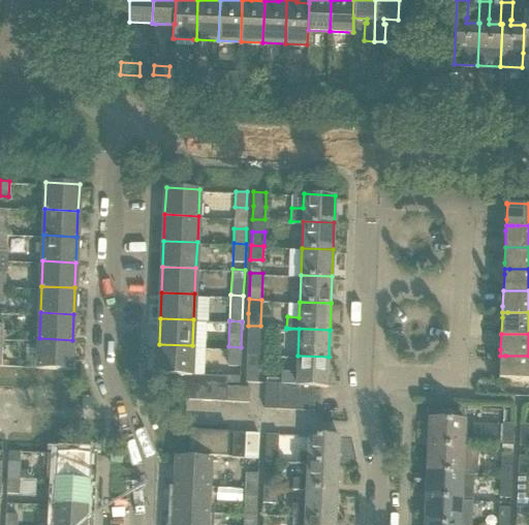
[(72,340),(39,338),(38,366),(71,367),(72,340)]
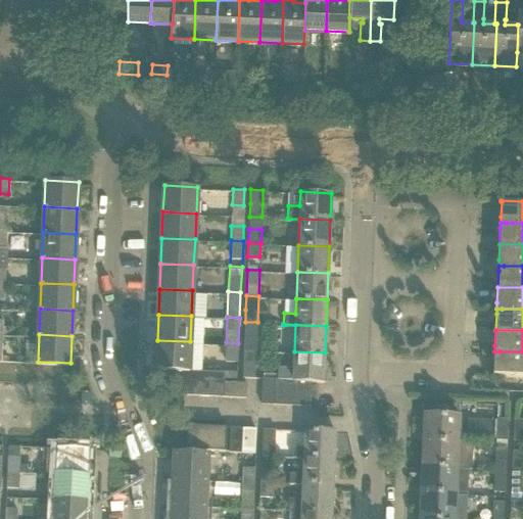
[(243,348),(255,349),(256,335),(244,334),(243,348)]
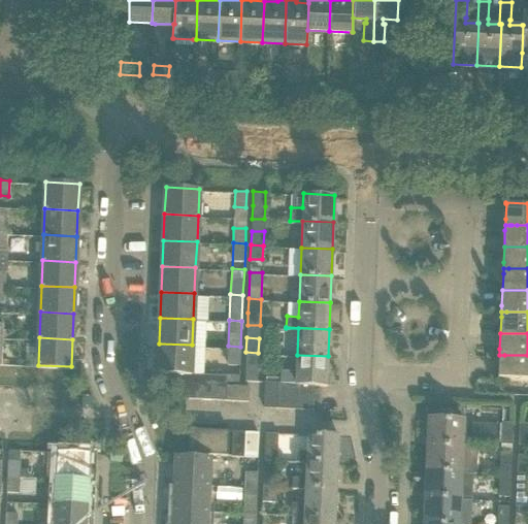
[(192,345),(159,344),(158,370),(164,370),(176,371),(189,371),(191,371),(191,370),(192,345)]
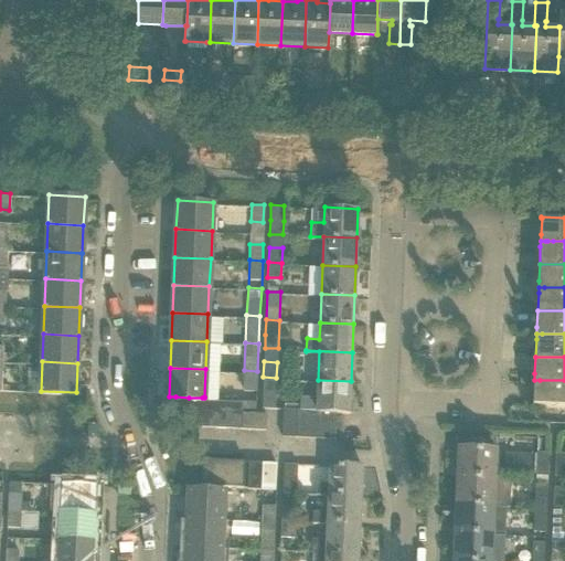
[(257,371),(244,370),(244,389),(257,389),(257,371)]
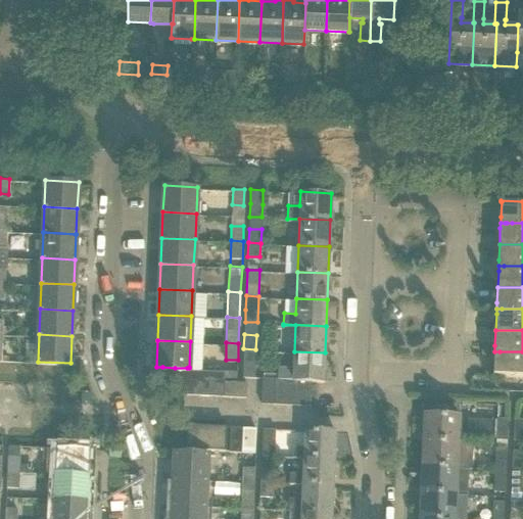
[(255,349),(243,348),(243,363),(255,363),(255,349)]
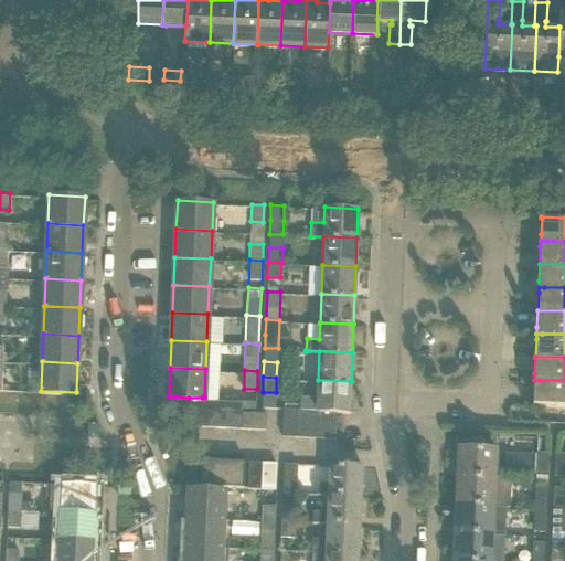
[(351,381),(318,380),(317,395),(300,394),(300,406),(310,408),(317,408),(317,410),(323,410),(337,410),(349,411),(351,381)]
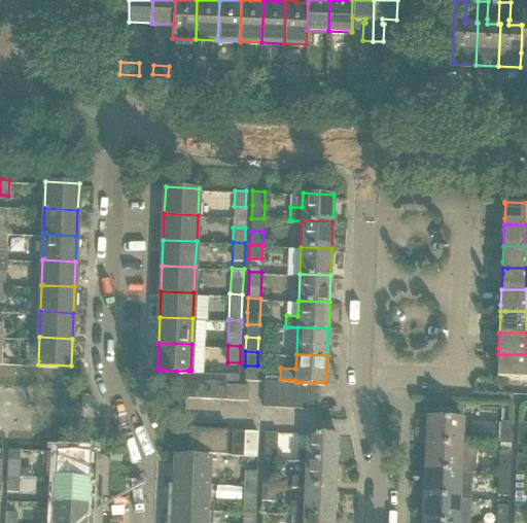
[(496,375),(496,376),(526,377),(526,354),(503,354),(498,354),(498,359),(497,375),(496,375)]
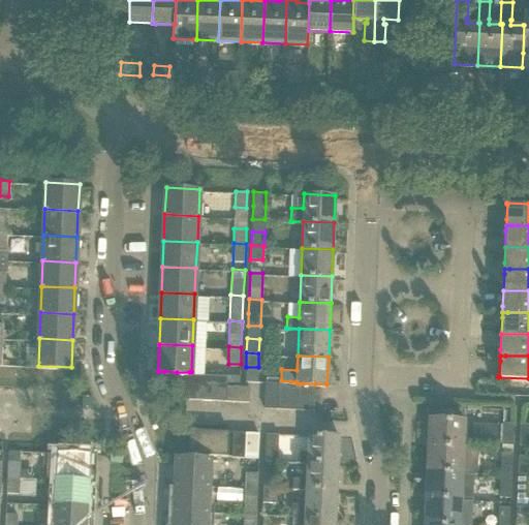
[(177,372),(164,371),(164,396),(177,397),(177,372)]
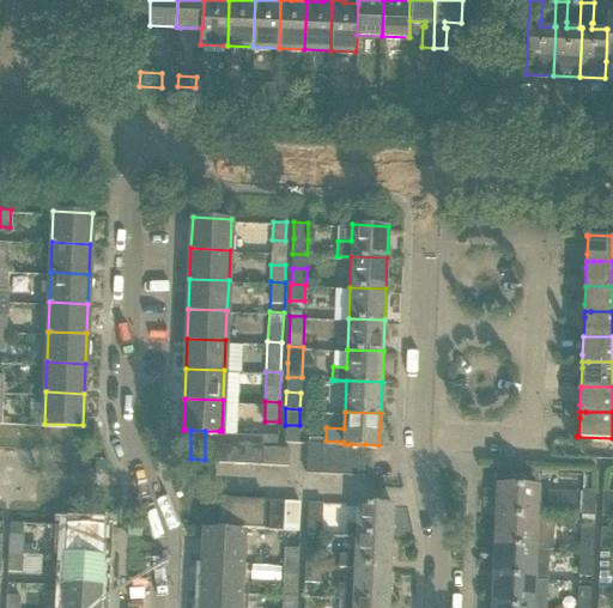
[(219,431),(219,460),(234,461),(234,431),(222,430),(222,431),(219,431)]
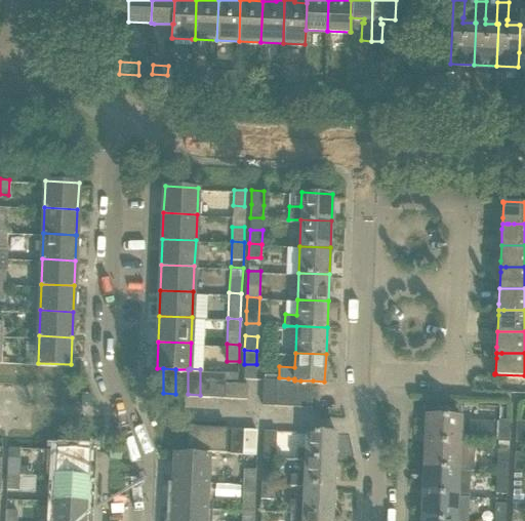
[(175,369),(175,394),(188,394),(188,369),(175,369)]
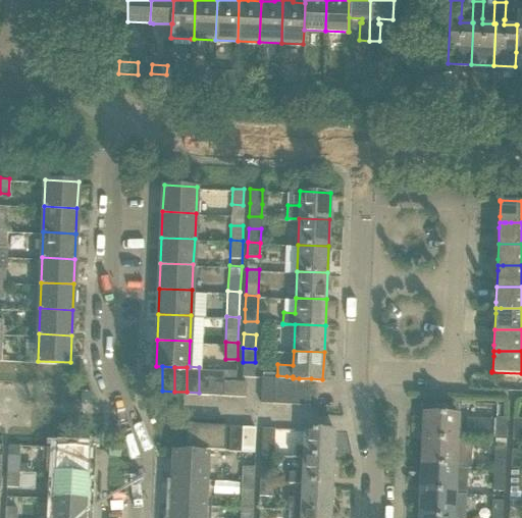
[(199,367),(199,393),(211,393),(211,368),(199,367)]
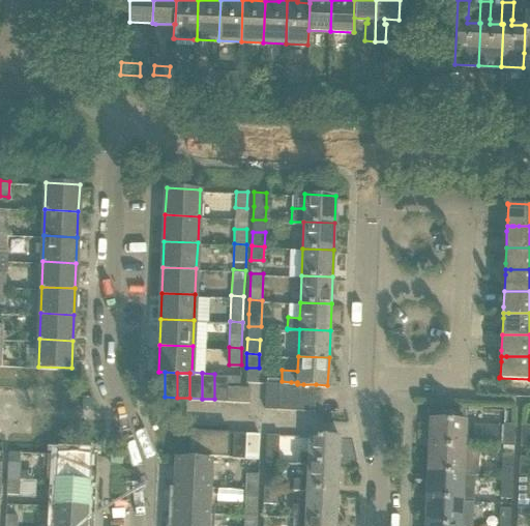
[(228,375),(214,374),(214,399),(227,400),(227,385),(228,375)]
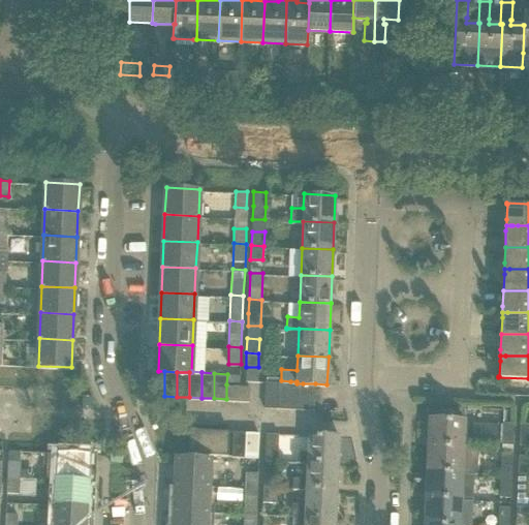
[(277,406),(278,380),(266,380),(263,406),(277,406)]
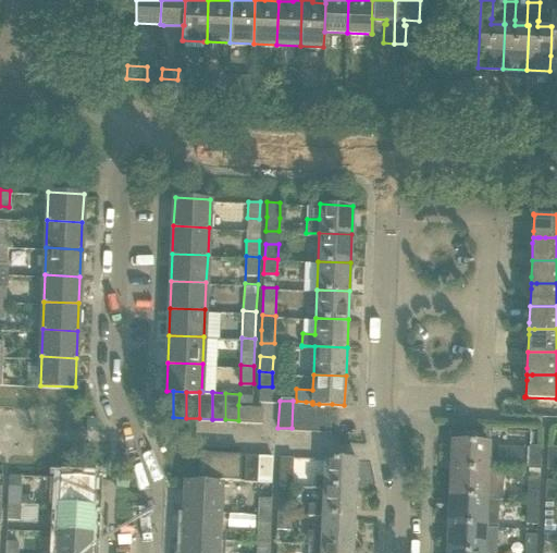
[(293,401),(292,428),(305,429),(306,402),(296,401),(293,401)]
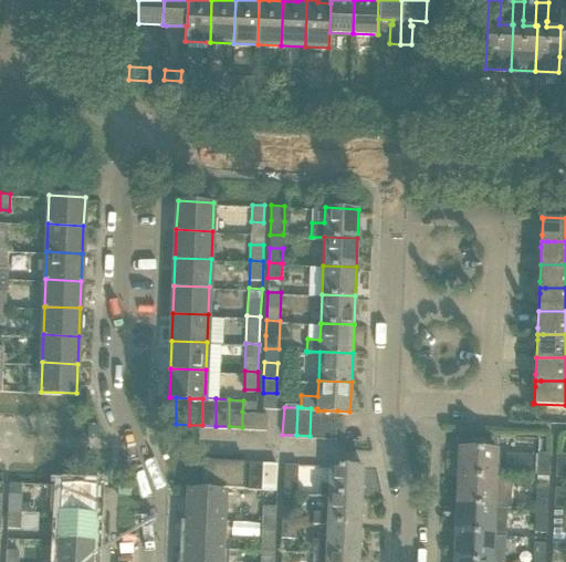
[(317,408),(311,408),(310,436),(323,437),(324,410),(317,410),(317,408)]
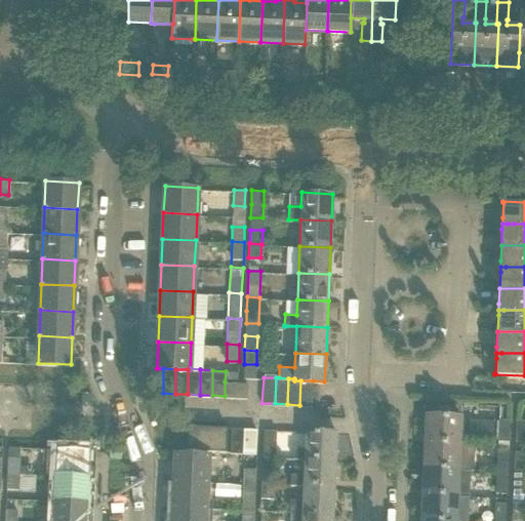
[(300,381),(299,405),(312,405),(313,381),(300,381)]
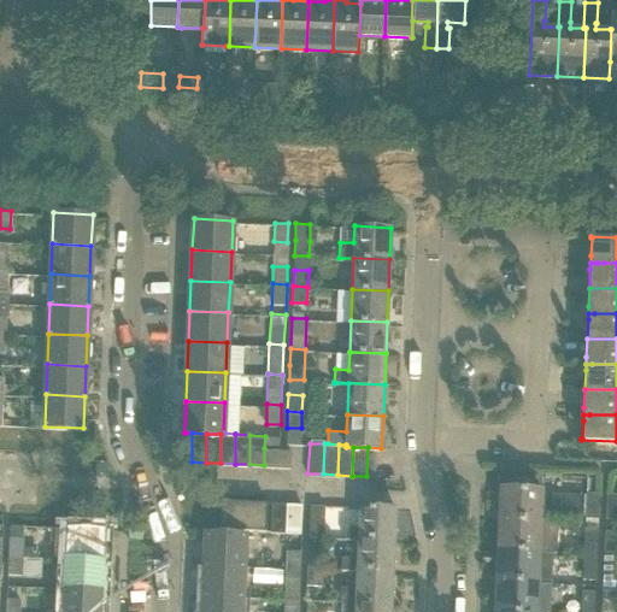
[(264,448),(264,465),(291,466),(291,449),(264,448)]
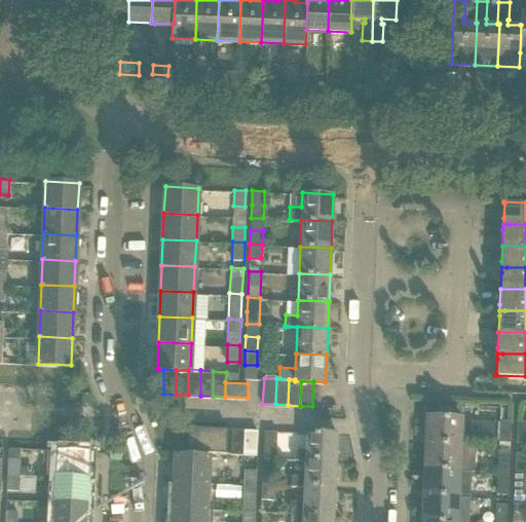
[(426,442),(460,444),(461,417),(427,416),(426,442)]
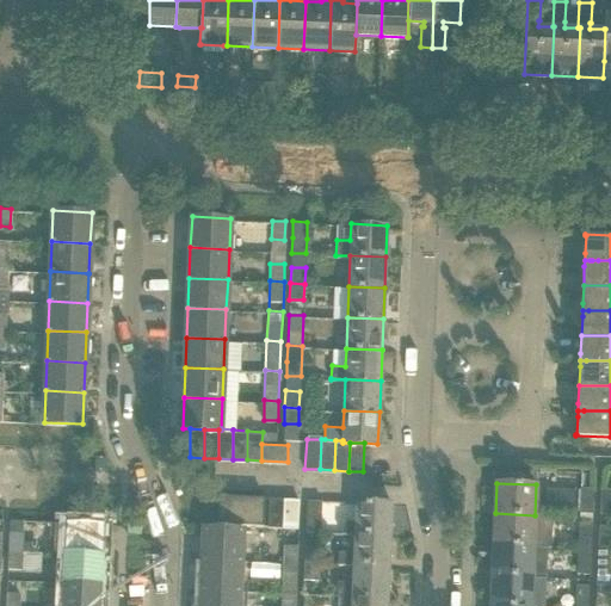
[(575,488),(545,486),(544,508),(574,509),(575,488)]
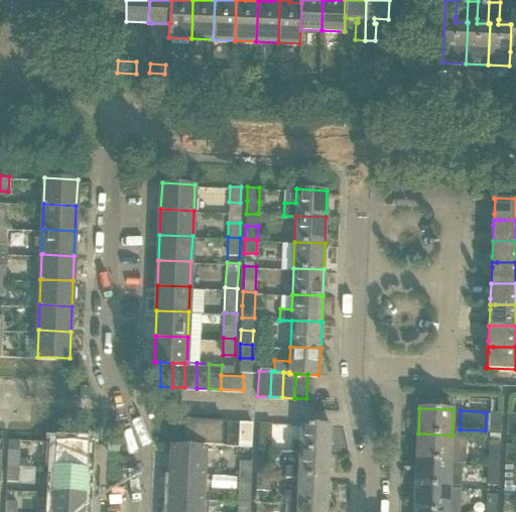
[(501,411),(490,411),(489,431),(500,432),(501,411)]
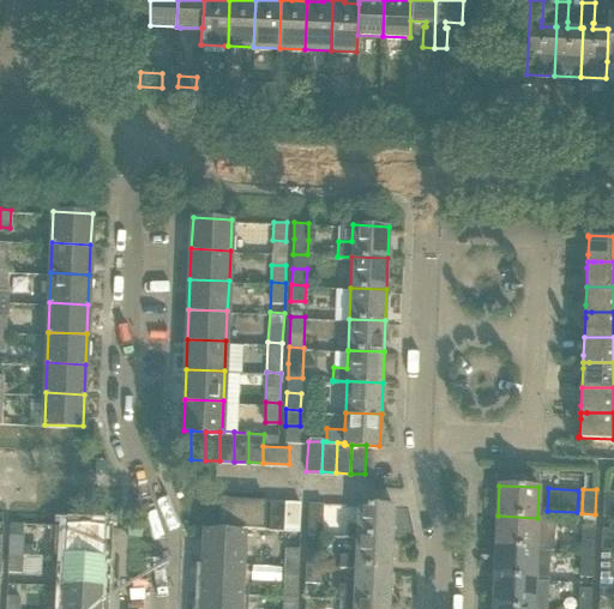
[(613,489),(603,489),(602,514),(613,514),(613,489)]
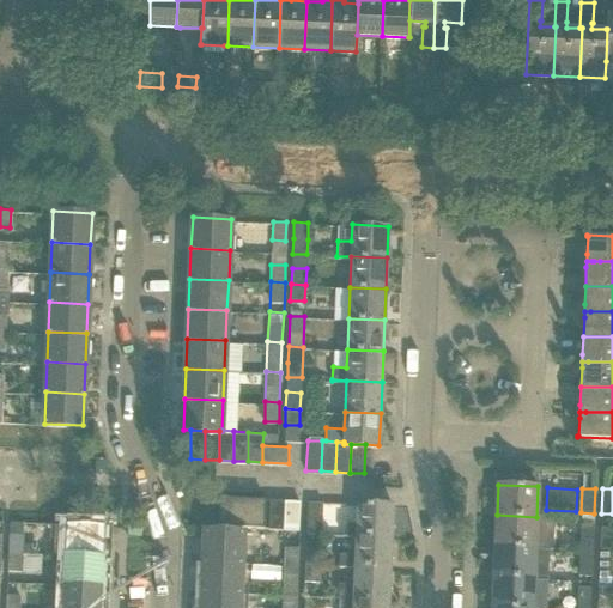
[(263,526),(265,498),(220,496),(218,523),(263,526)]
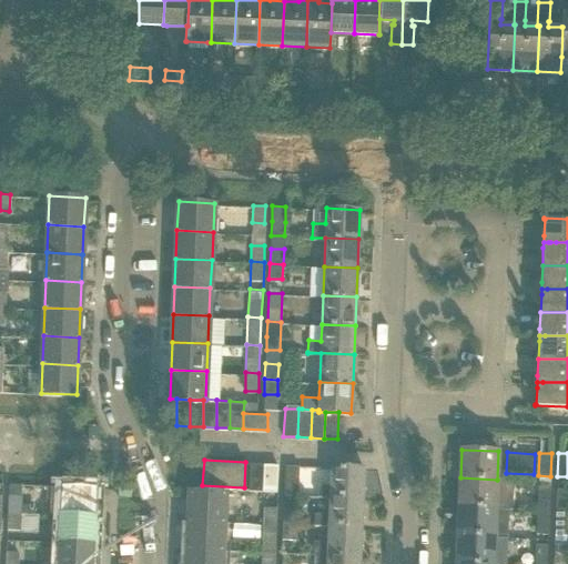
[(262,490),(264,463),(250,462),(249,489),(262,490)]
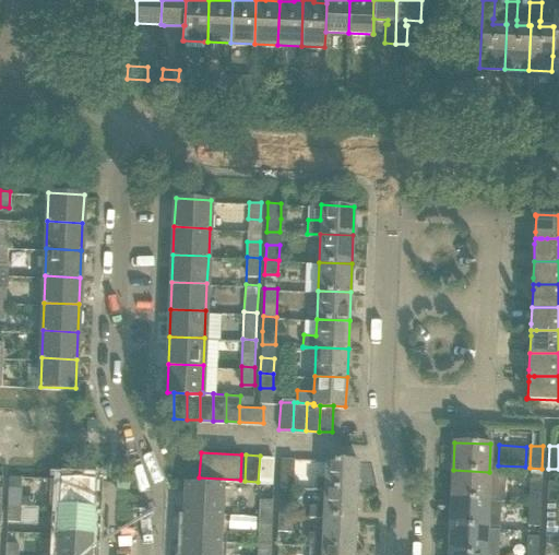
[(260,456),(258,482),(272,482),(273,456),(260,456)]
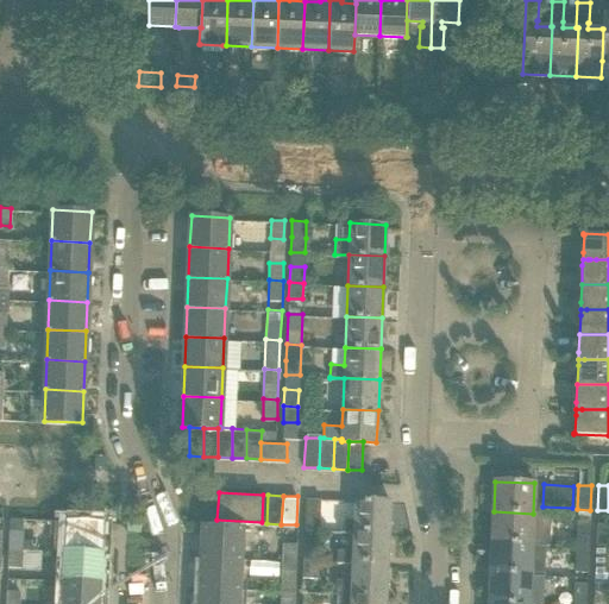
[(319,528),(320,497),(306,496),(305,528),(319,528)]
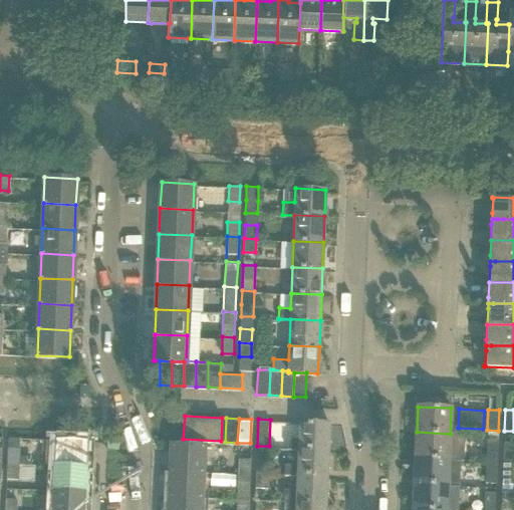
[(299,421),(299,438),(287,437),(287,448),(298,448),(328,449),(329,423),(299,421)]
